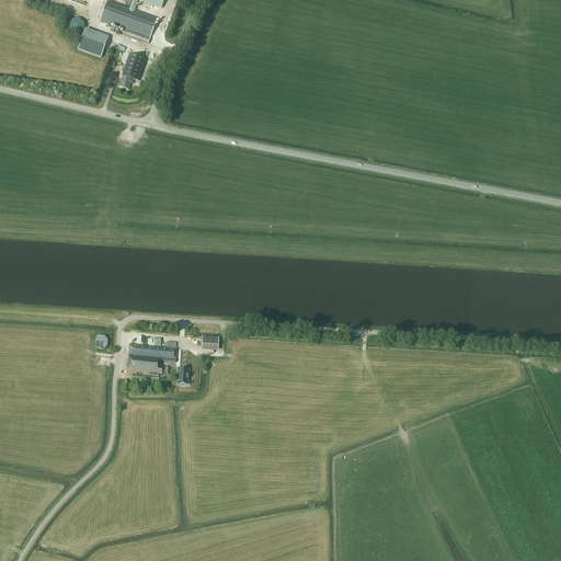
[(163,0),(133,0),(129,9),(107,0),(100,21),(126,31),(124,36),(148,45),(158,19),(135,10),(138,1),(161,10),(163,0)]
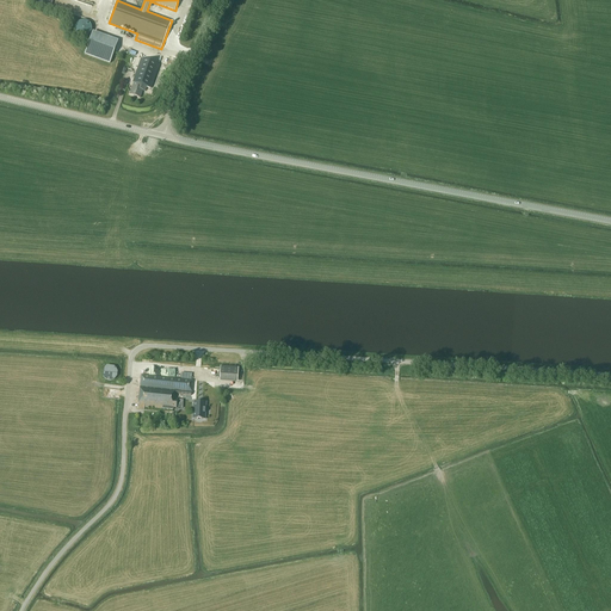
[(91,31),(92,29),(91,26),(90,23),(87,22),(85,20),(81,20),(79,22),(76,23),(75,26),(75,29),(75,31),(76,35),(79,36),(81,37),(85,37),(87,36),(90,35),(91,31)]
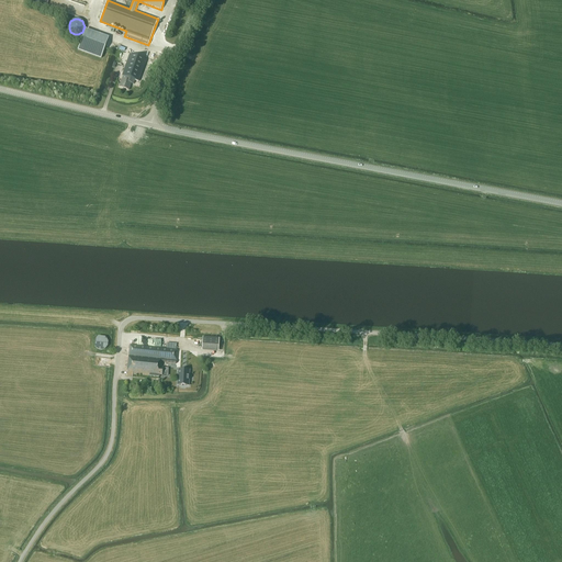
[(110,38),(86,30),(79,49),(102,58),(110,38)]
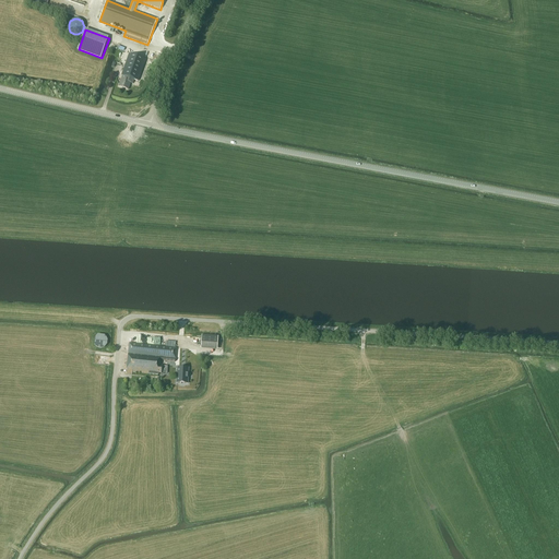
[(145,80),(151,63),(128,56),(121,75),(122,75),(118,86),(128,90),(130,82),(132,83),(133,80),(135,81),(137,76),(145,80)]
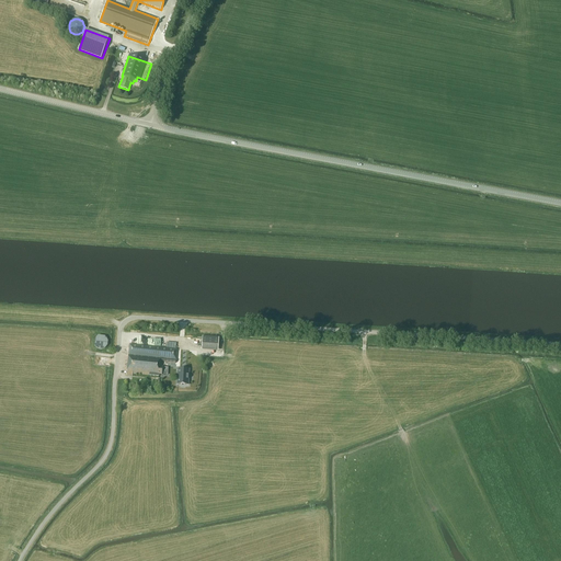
[(98,335),(94,340),(93,344),(94,346),(95,347),(98,350),(103,350),(107,346),(107,341),(105,336),(98,335)]
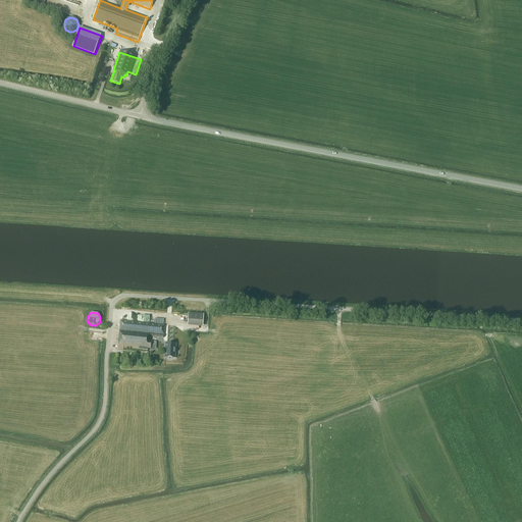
[(204,314),(188,313),(187,323),(203,324),(204,314)]
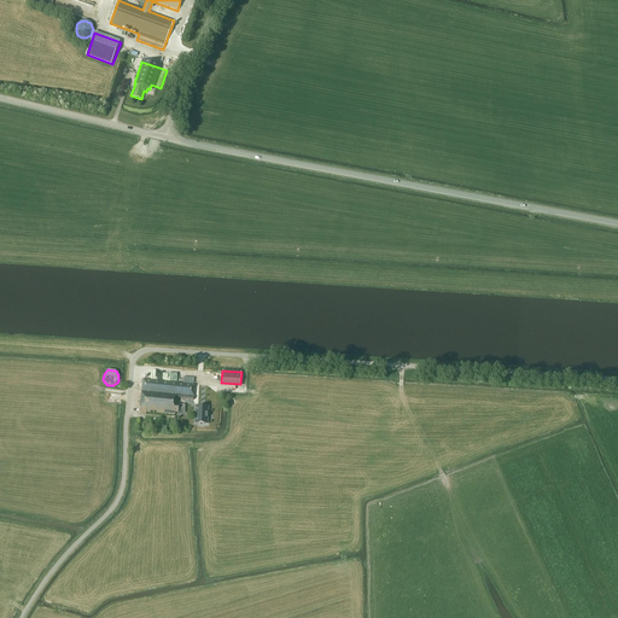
[(193,401),(194,385),(143,380),(140,414),(146,414),(146,412),(175,415),(175,413),(192,414),(193,404),(178,404),(178,398),(193,401)]
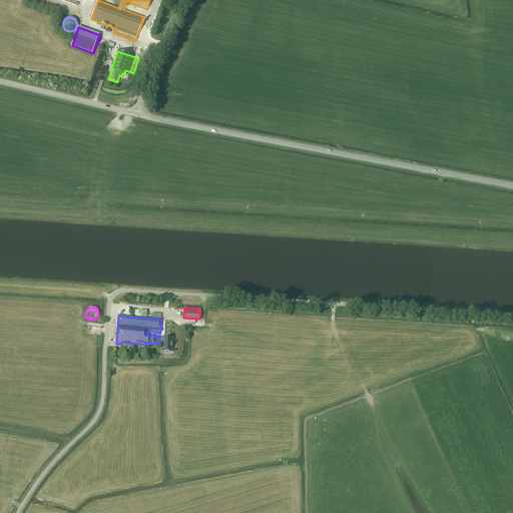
[(174,348),(176,334),(166,333),(165,347),(174,348)]
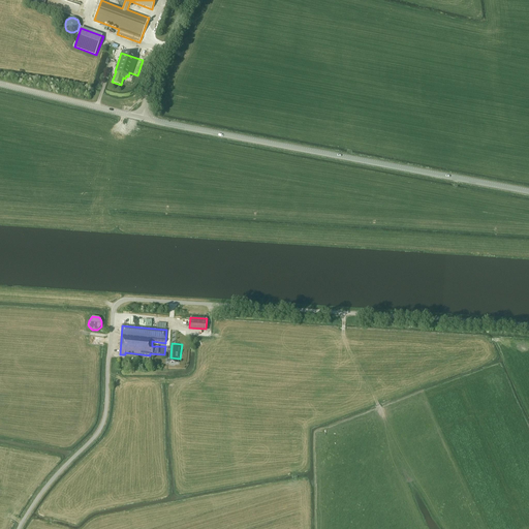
All buildings are outlined.
